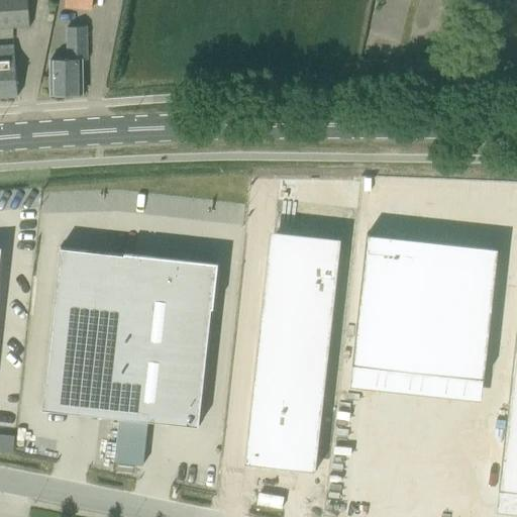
[(0,0),(0,28),(28,27),(26,0),(0,0)]
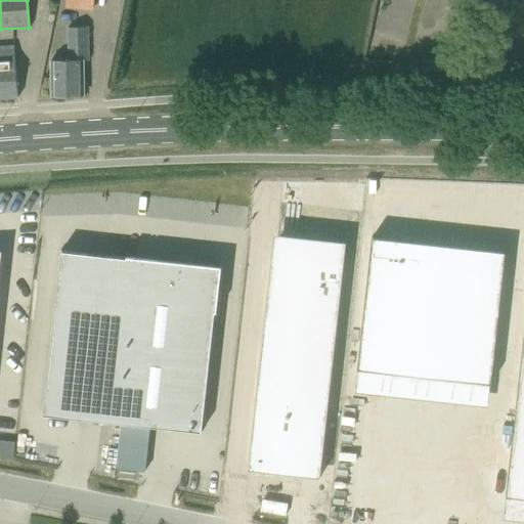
[(67,0),(67,7),(91,9),(92,0),(67,0)]
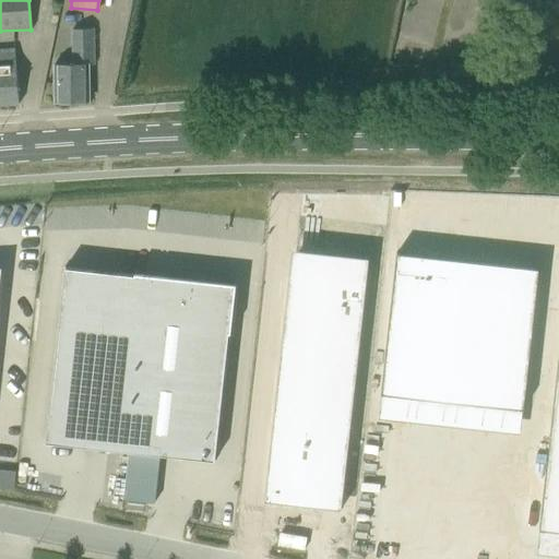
[(54,67),(55,102),(88,102),(87,64),(93,64),(93,28),(73,28),(74,67),(54,67)]
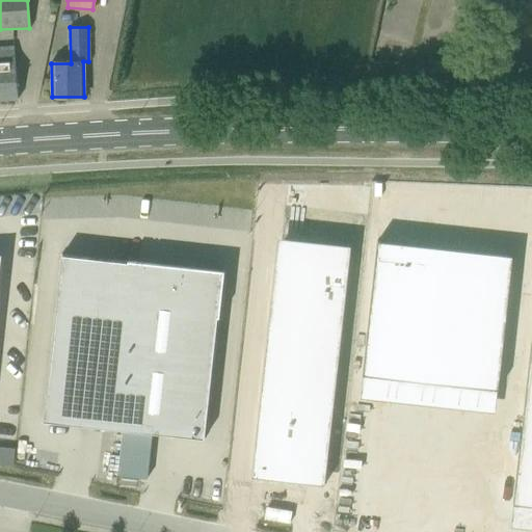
[(0,99),(17,99),(14,49),(0,49),(0,99)]
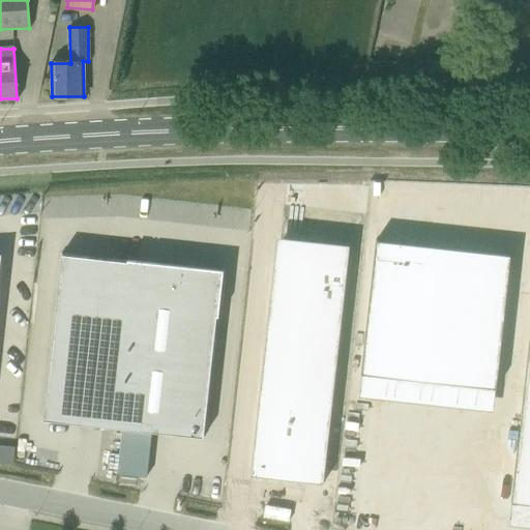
[(275,235),(249,475),(257,476),(257,472),(319,478),(322,451),(327,451),(350,243),(275,235)]
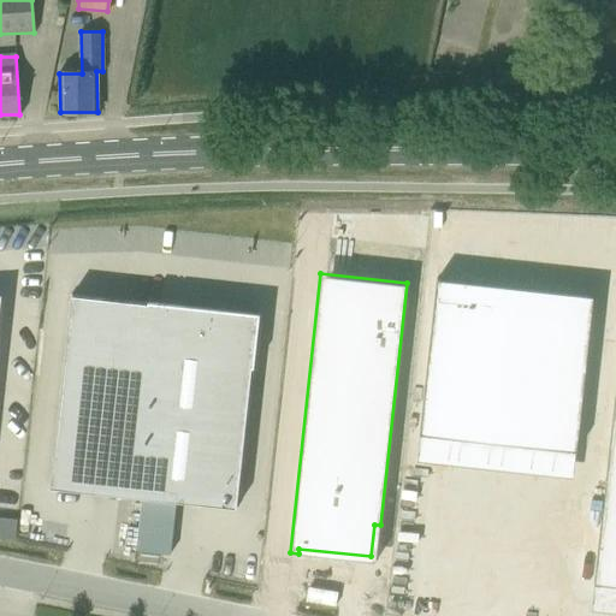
[(437,278),(420,433),(576,450),(593,296),(586,295),(486,283),(486,284),(437,278)]
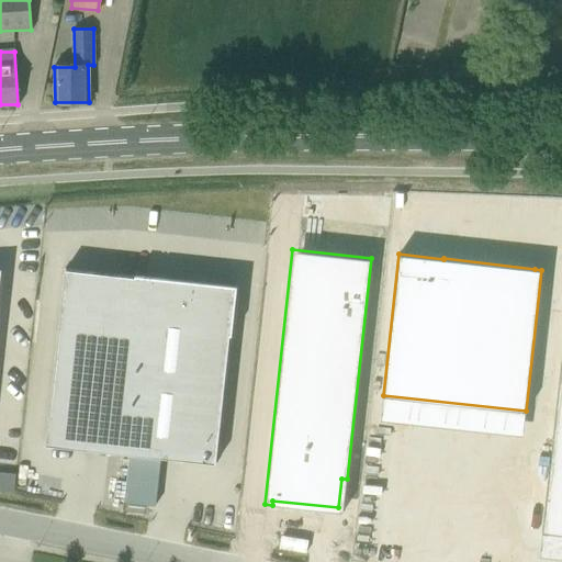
[(45,445),(215,463),(235,287),(64,268),(45,445)]
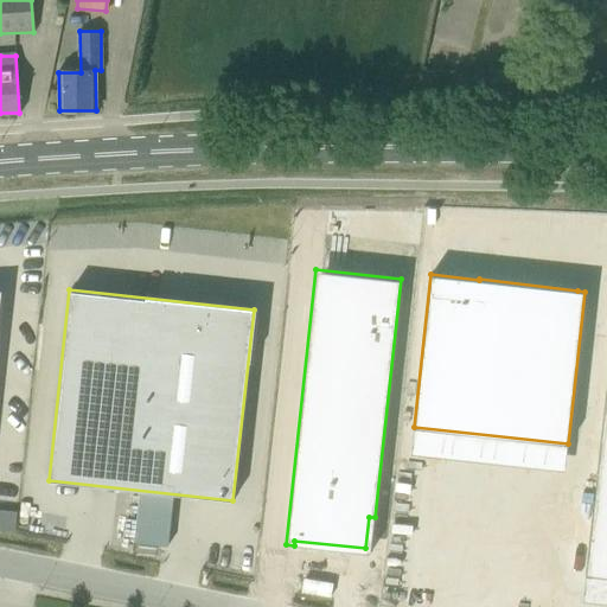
[(606,428),(588,598),(606,599),(606,428)]
